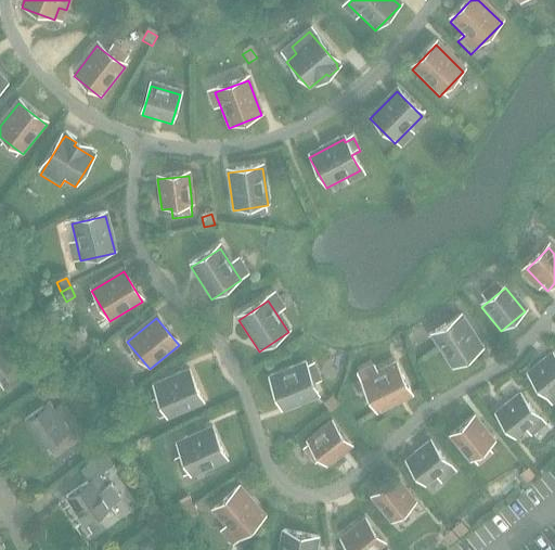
[(431,337),(452,370),(481,350),(461,318),(431,337)]
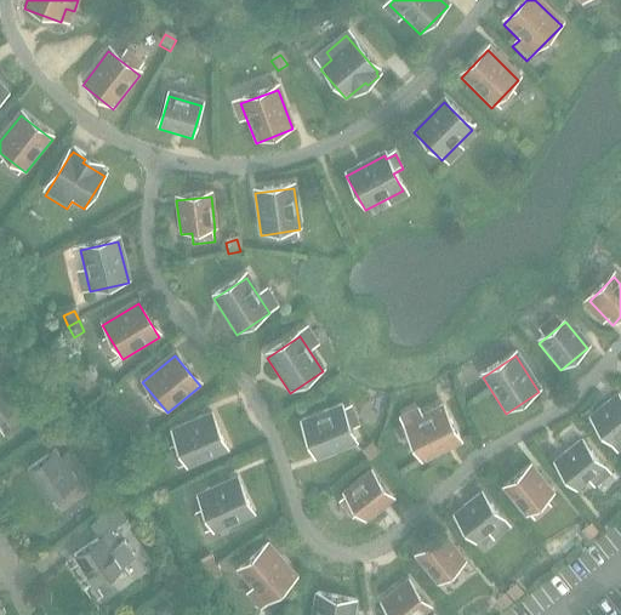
[(18,373),(29,387),(40,380),(29,365),(18,373)]
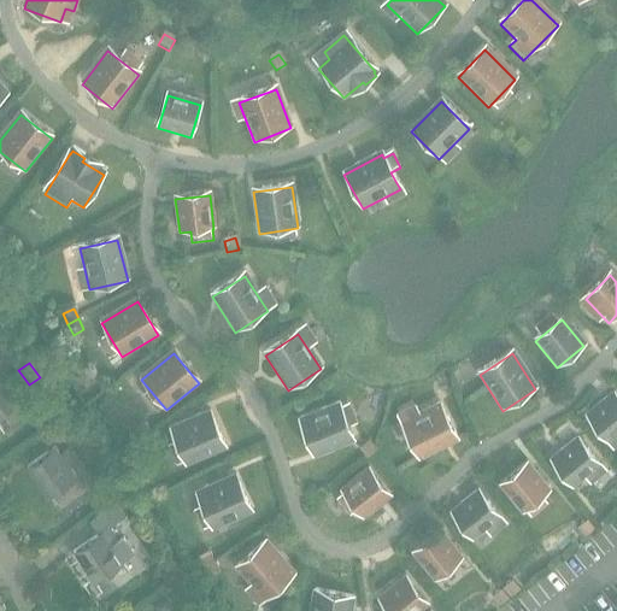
[(0,418),(21,405),(0,376),(0,418)]
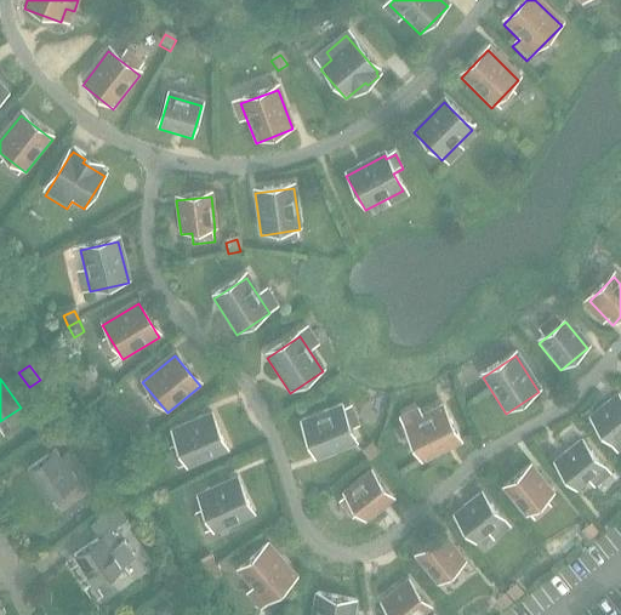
[(590,421),(611,448),(620,439),(620,404),(616,399),(590,421)]
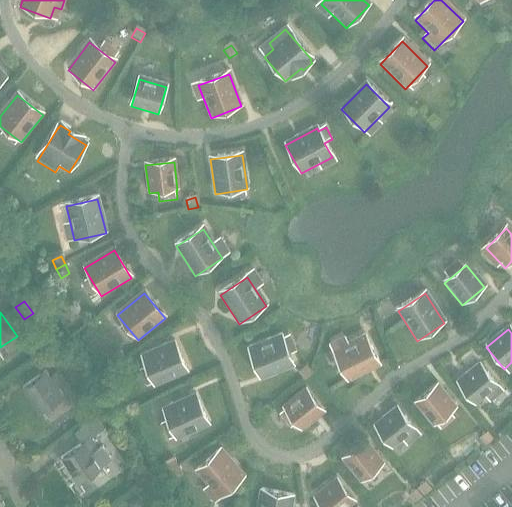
[(248,350),(260,380),(293,368),(281,338),(248,350)]
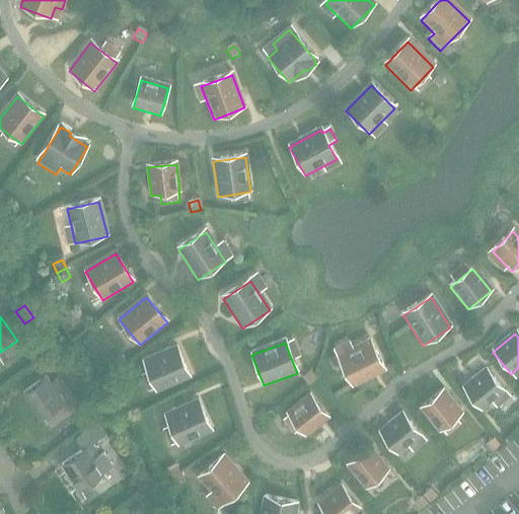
[(338,358),(353,387),(384,372),(370,343),(338,358)]
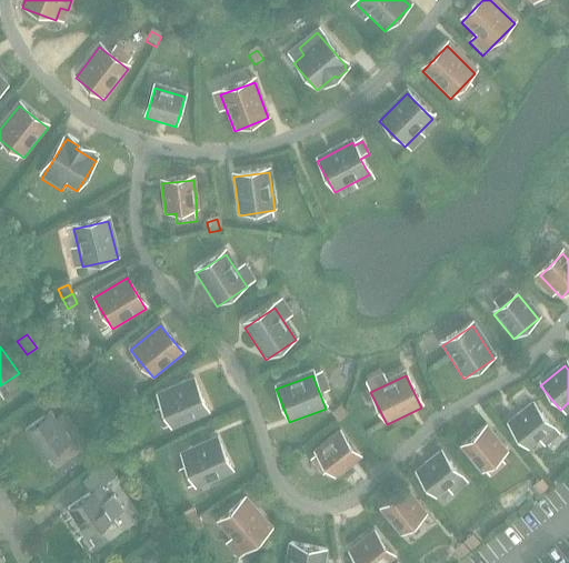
[(157,398),(171,430),(208,414),(193,382),(157,398)]
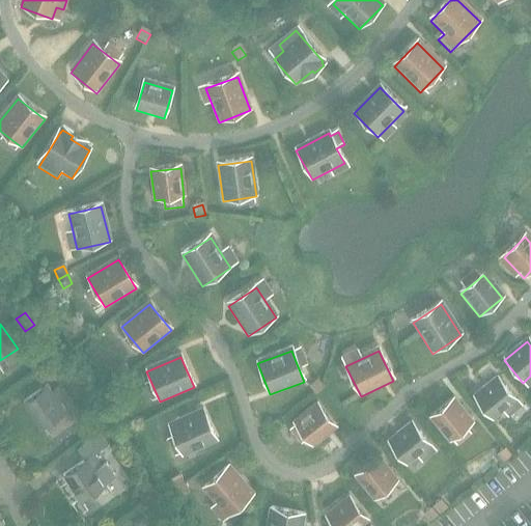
[(121,380),(130,374),(123,365),(115,371),(121,380)]
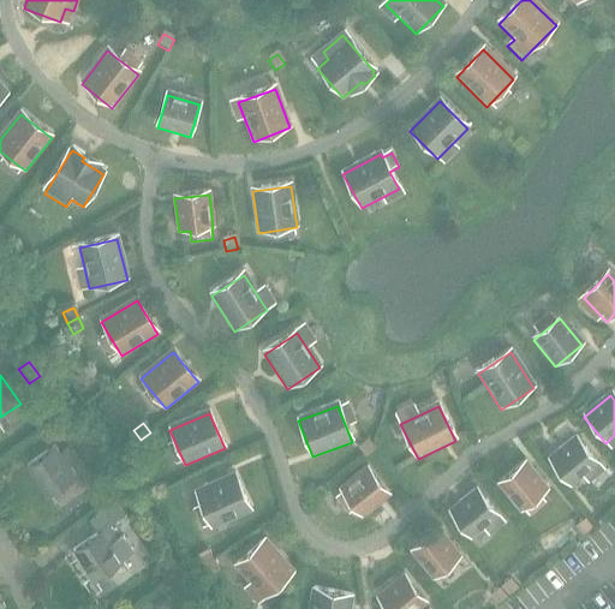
[(150,433),(141,440),(148,449),(157,442),(150,433)]
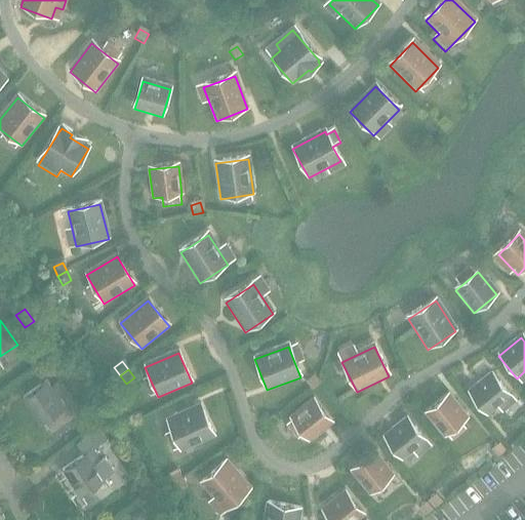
[(469,394),(487,416),(510,398),(491,375),(469,394)]
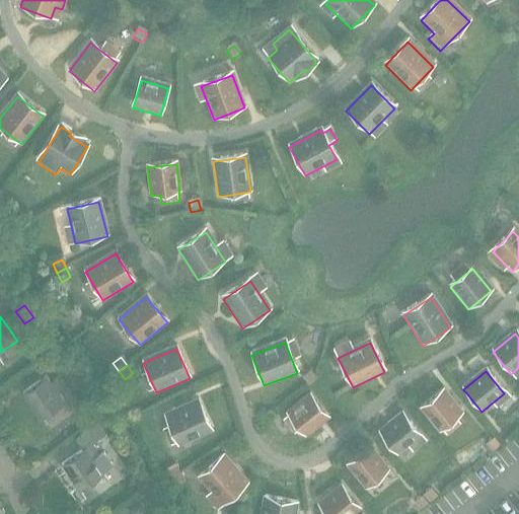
[(310,373),(302,379),(308,387),(316,381),(310,373)]
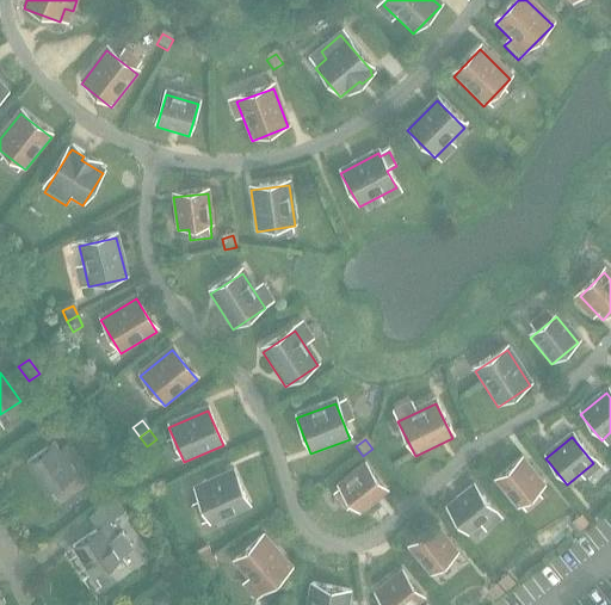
[(26,467),(49,498),(75,479),(54,448),(26,467)]
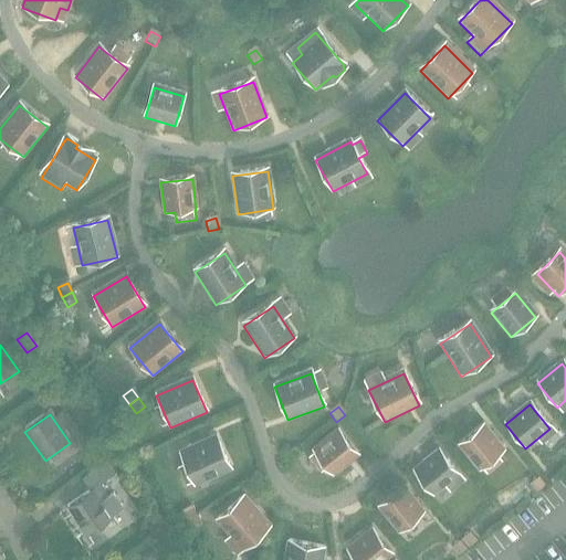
[(459,447),(479,472),(503,452),(483,428),(459,447)]
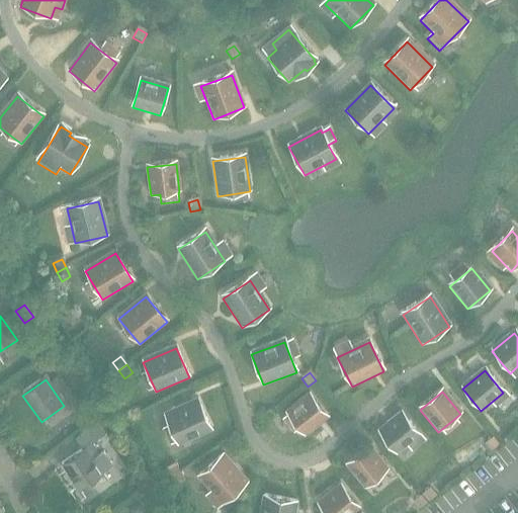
[(286,414),(305,436),(327,419),(309,396),(286,414)]
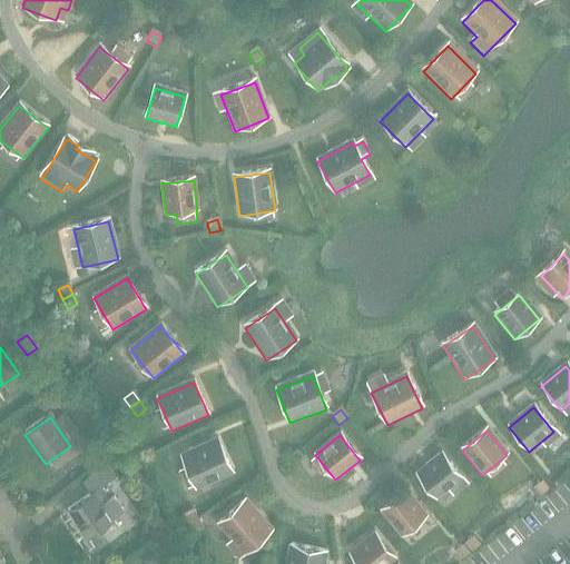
[(182,457),(196,491),(232,474),(217,442),(182,457)]
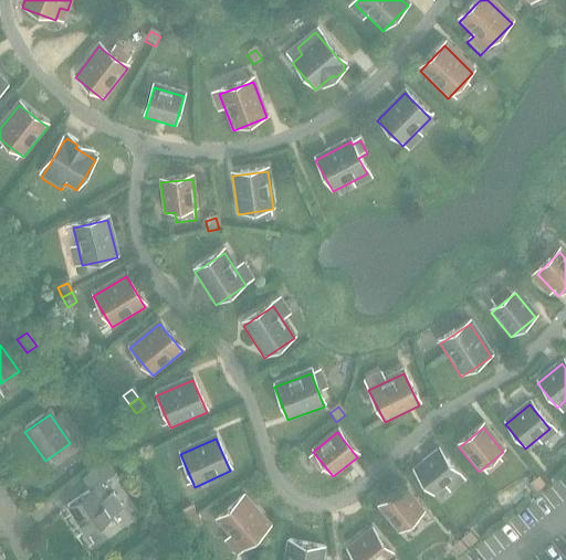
[(413,472),(433,496),(458,476),(438,452),(413,472)]
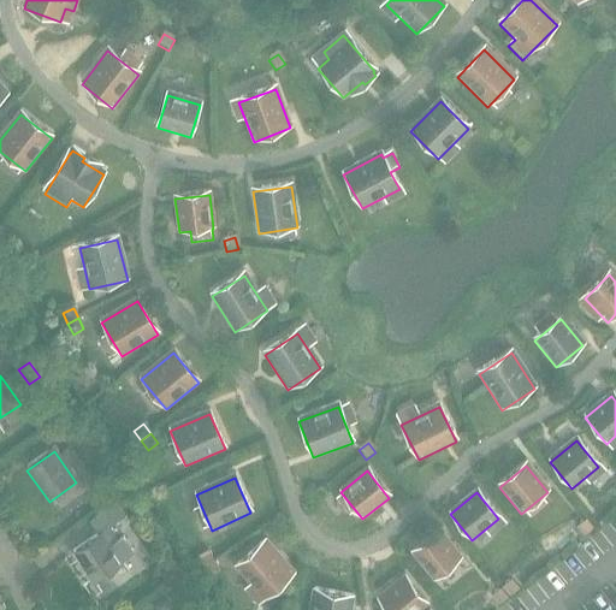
[(576,529),(584,539),(593,532),(586,522),(576,529)]
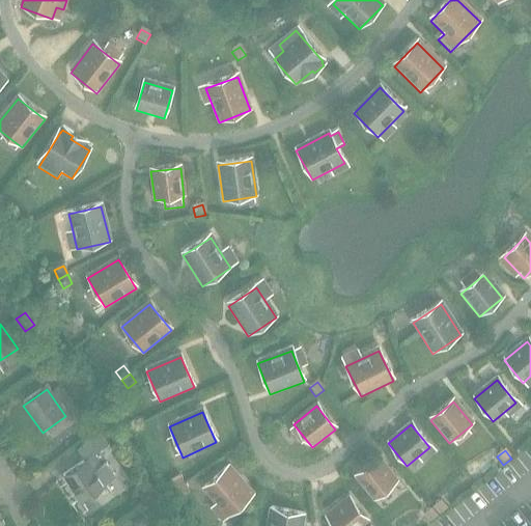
[(82,506),(106,490),(103,486),(113,478),(103,464),(101,466),(93,457),(62,479),(82,506)]
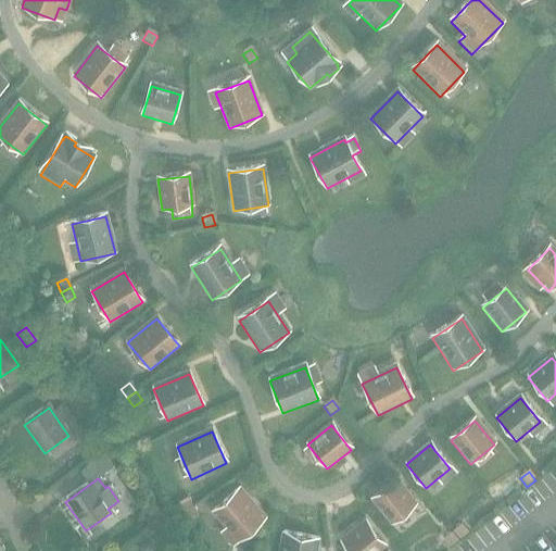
[(371,501),(391,525),(415,505),(395,481),(371,501)]
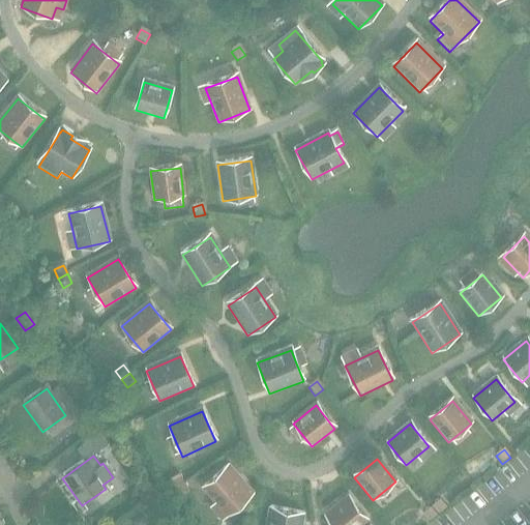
[(203,490),(227,517),(252,495),(228,467),(203,490)]
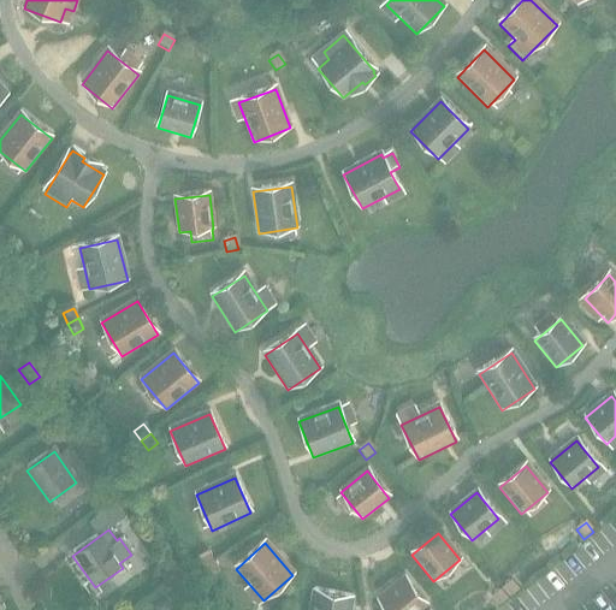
[(205,569),(214,563),(207,552),(197,560),(205,569)]
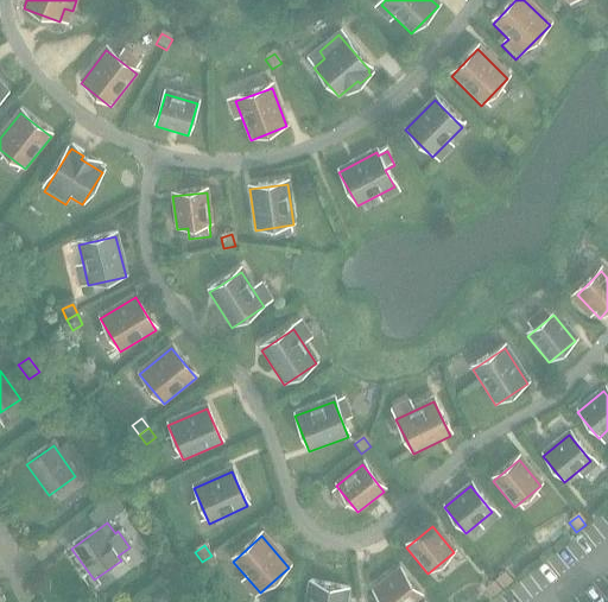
[(211,556),(202,562),(209,572),(219,565),(211,556)]
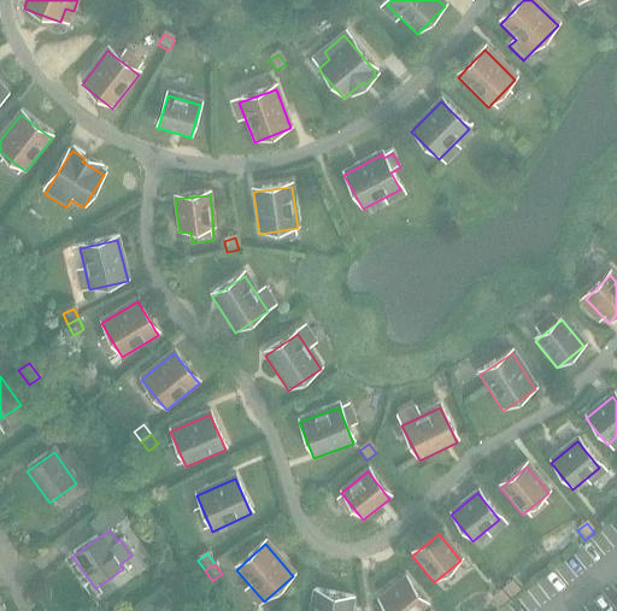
[(378,601),(386,610),(422,610),(427,606),(405,580),(378,601)]
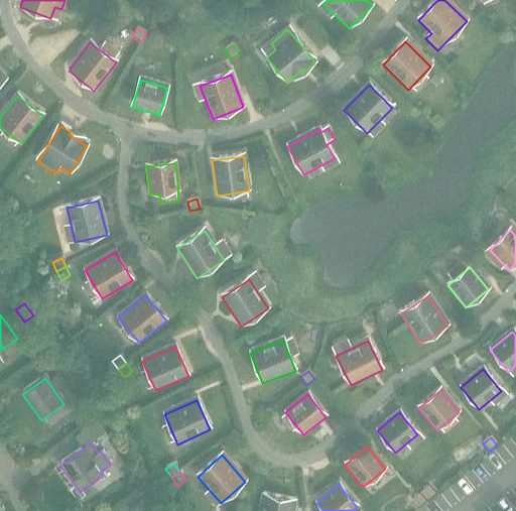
[(418,496),(425,503),(432,497),(426,490),(418,496)]
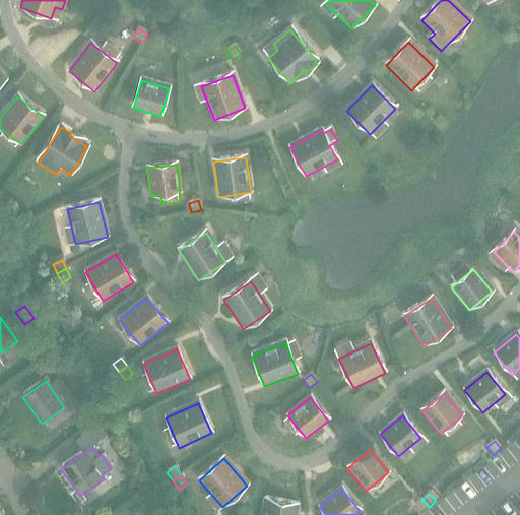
[(420,514),(429,507),(421,500),(414,506),(420,514)]
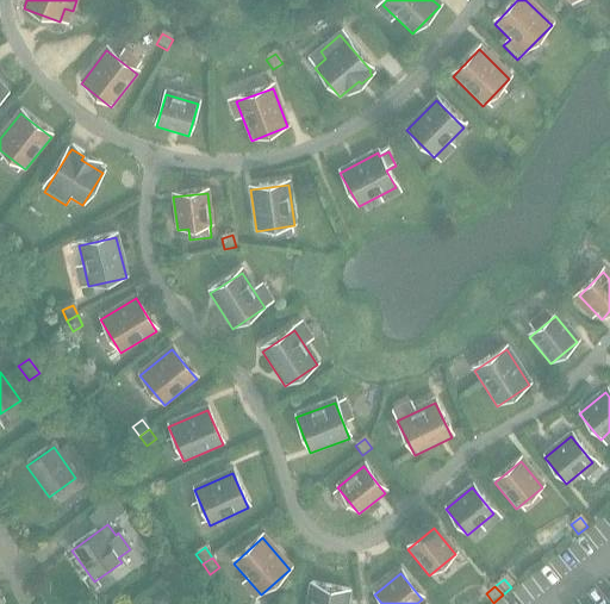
[(347,603),(349,595),(311,587),(307,603),(347,603)]
